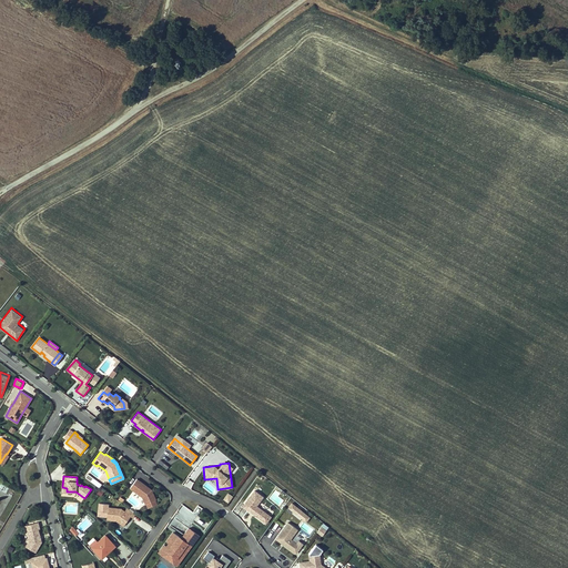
[(91,476),(89,479),(99,486),(101,483),(91,476)]
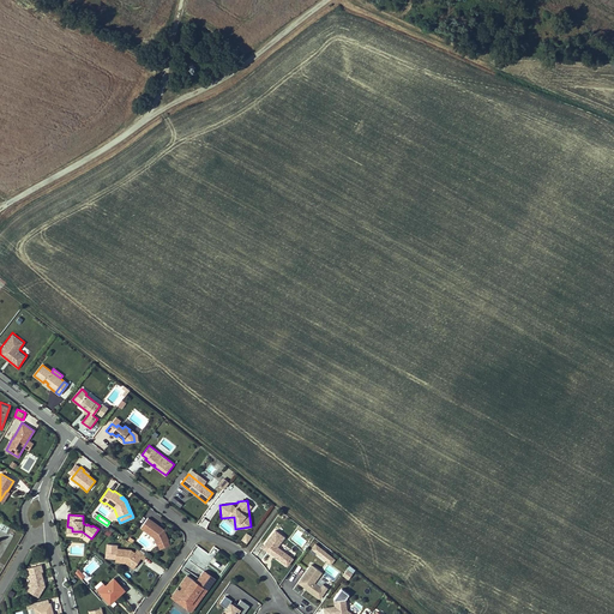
[(138,528),(164,547),(172,536),(145,518),(138,528)]
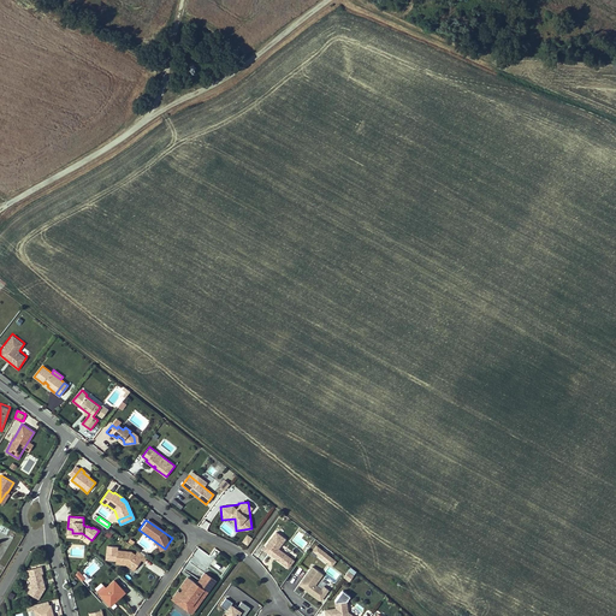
[(278,548),(285,537),(274,529),(261,549),(288,567),(294,558),(278,548)]
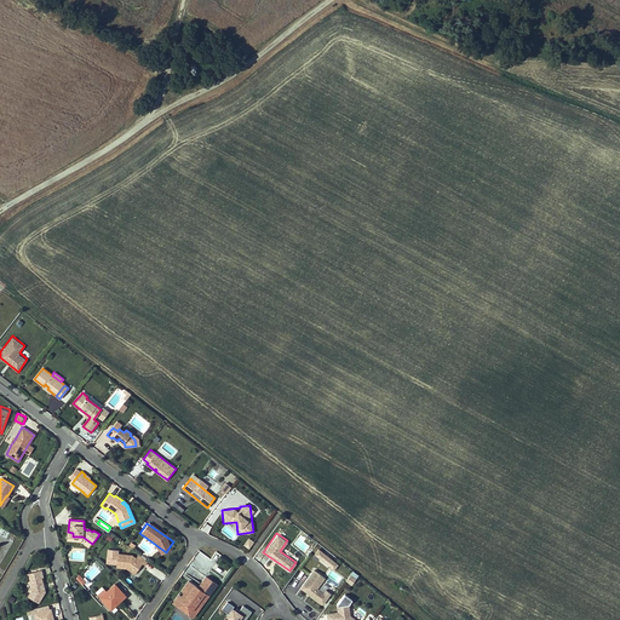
[(242,544),(248,547),(253,540),(248,537),(242,544)]
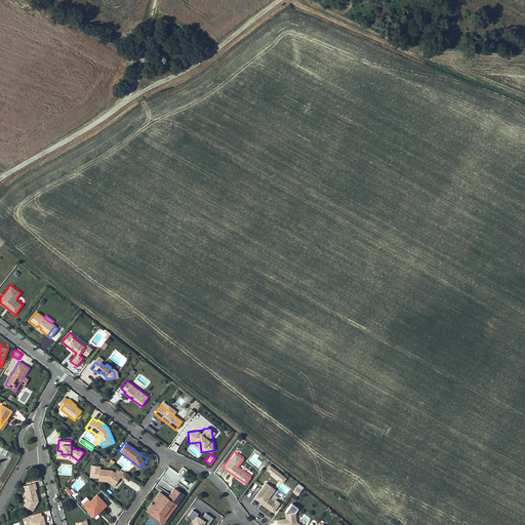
[(281,483),(286,477),(269,463),(265,469),(281,483)]
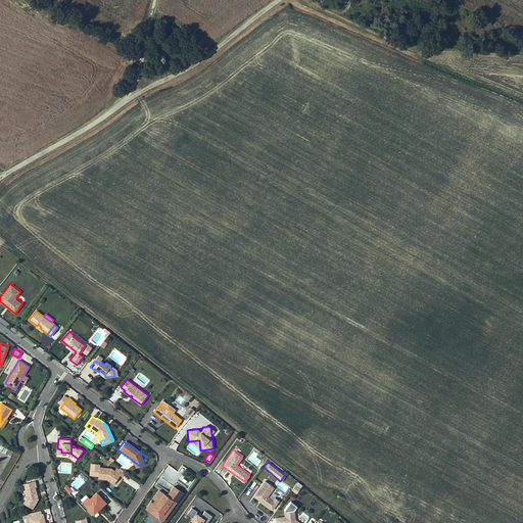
[(70,472),(72,464),(59,463),(58,471),(70,472)]
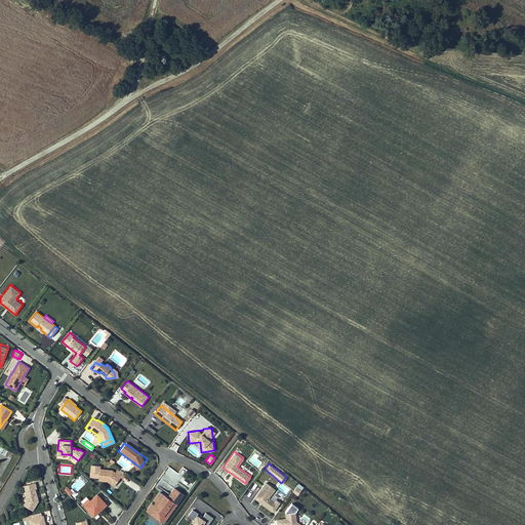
[(109,480),(115,485),(121,477),(123,479),(125,475),(118,470),(115,473),(112,470),(99,469),(98,480),(108,481),(108,480),(109,480)]
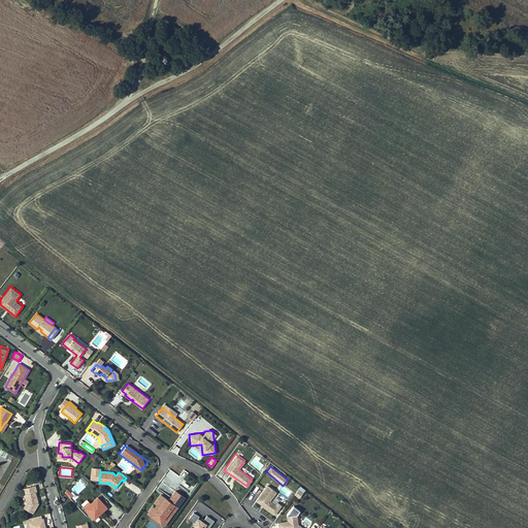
[(185,481),(182,485),(189,489),(192,486),(185,481)]
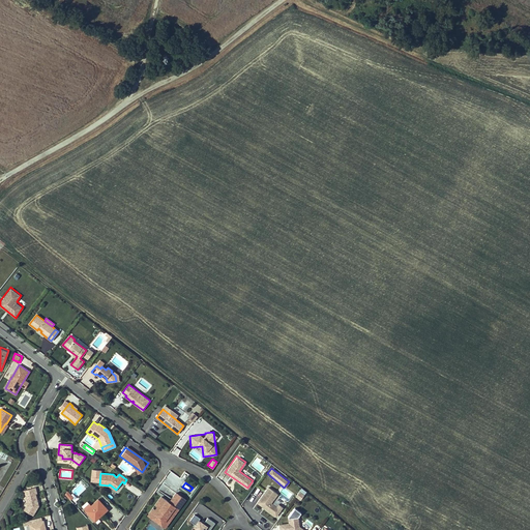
[(274,497),(277,493),(267,486),(256,502),(275,517),(283,506),(278,503),(280,500),(274,497)]
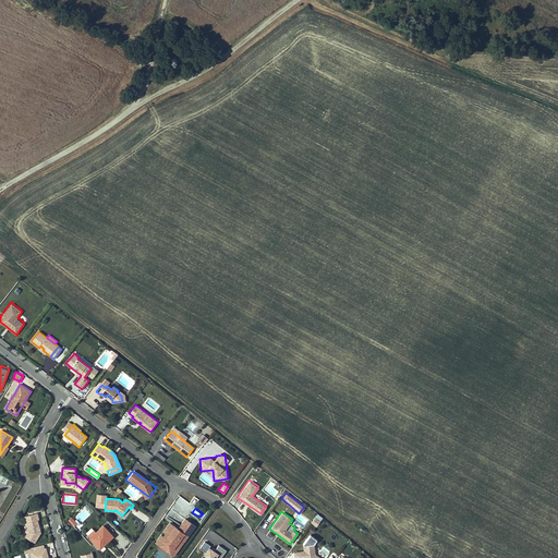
[(31,522),(27,523),(28,531),(25,537),(35,543),(40,532),(39,530),(38,530),(38,528),(39,528),(37,520),(38,519),(37,513),(28,516),(31,522)]
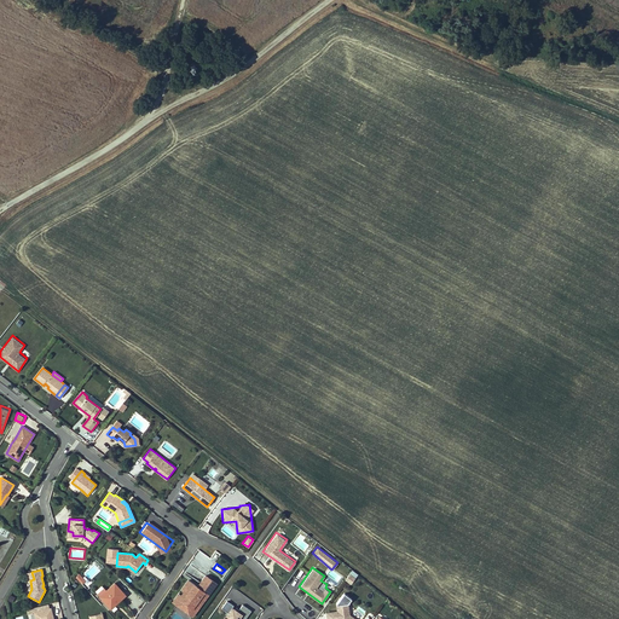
[(350,584),(358,574),(352,570),(343,579),(350,584)]
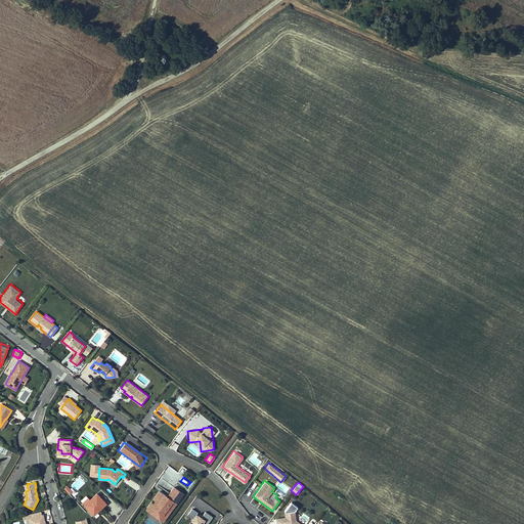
[(66,485),(62,489),(70,493),(73,489),(66,485)]
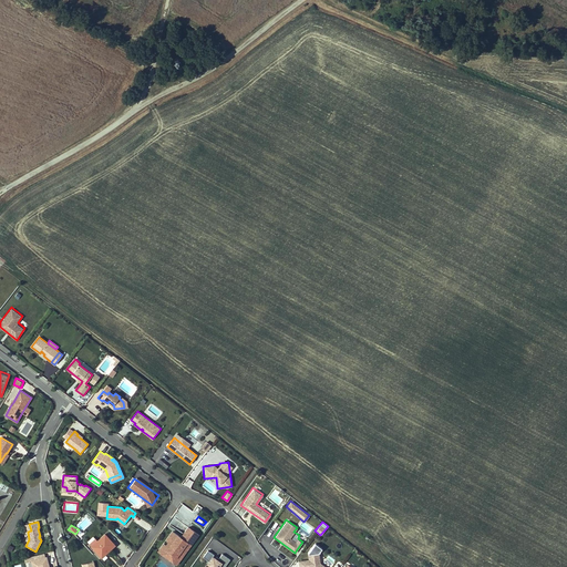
[(187,525),(179,535),(172,529),(164,540),(163,540),(156,550),(177,565),(198,533),(187,525)]
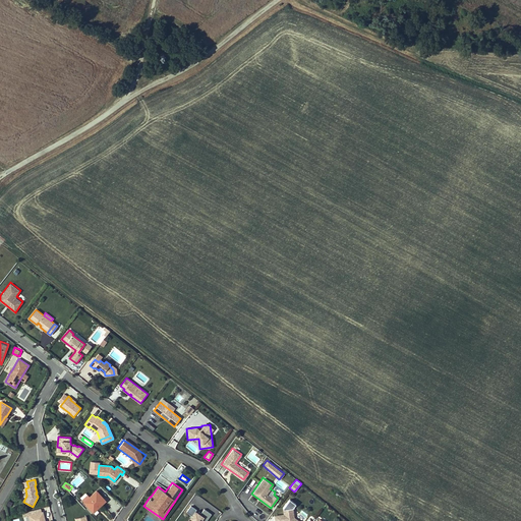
[(83,502),(93,512),(97,509),(96,508),(98,506),(99,507),(106,501),(97,490),(90,497),(83,502)]
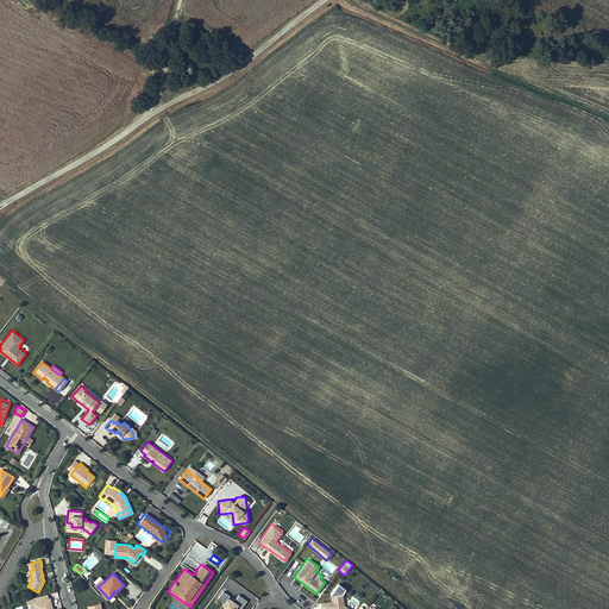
[(238,594),(234,598),(221,590),(217,597),(223,602),(217,608),(239,608),(246,600),(238,594)]
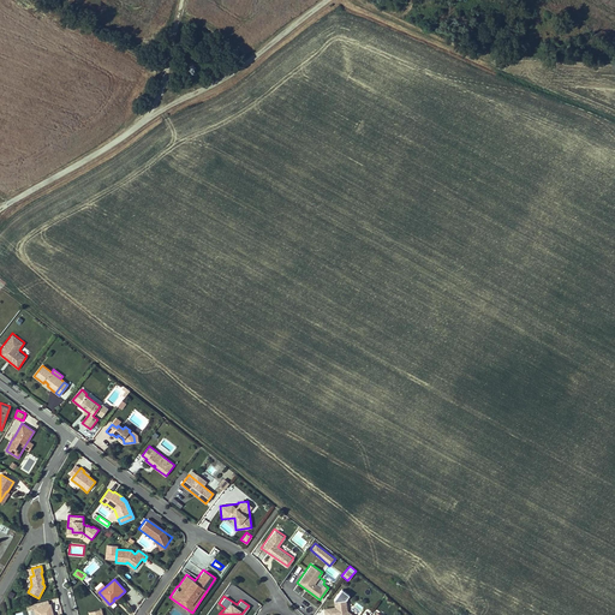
[(336,607),(324,609),(324,614),(352,614),(347,611),(346,601),(335,602),(336,607)]
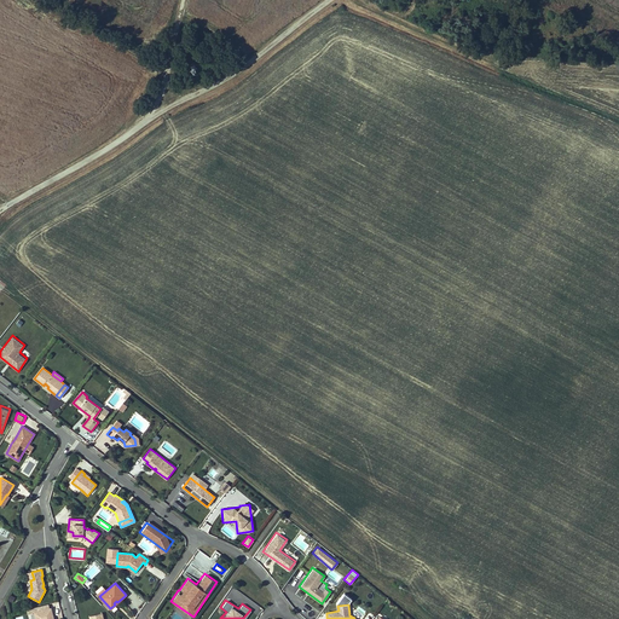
[(51,618),(52,618),(53,618),(51,608),(34,612),(35,618),(51,618)]
